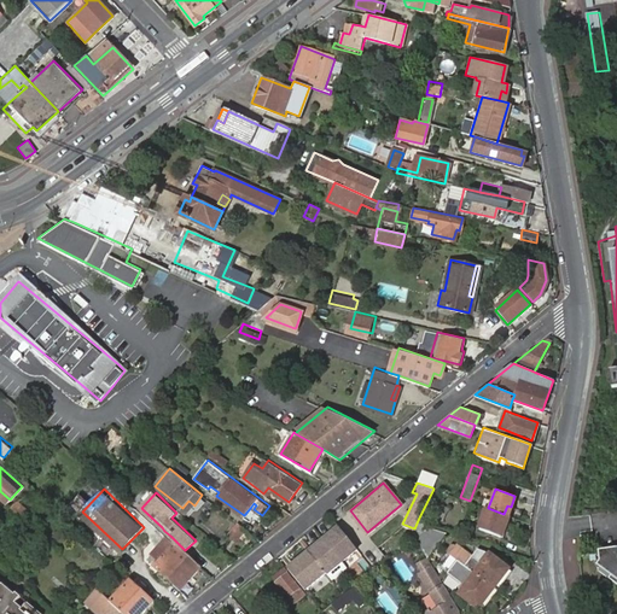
[(430,509),(444,516),(450,506),(436,498),(430,509)]
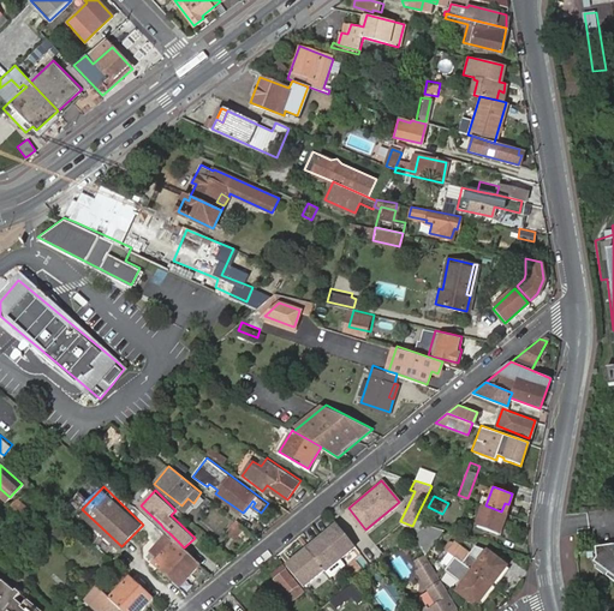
[(188,509),(194,503),(188,498),(182,505),(188,509)]
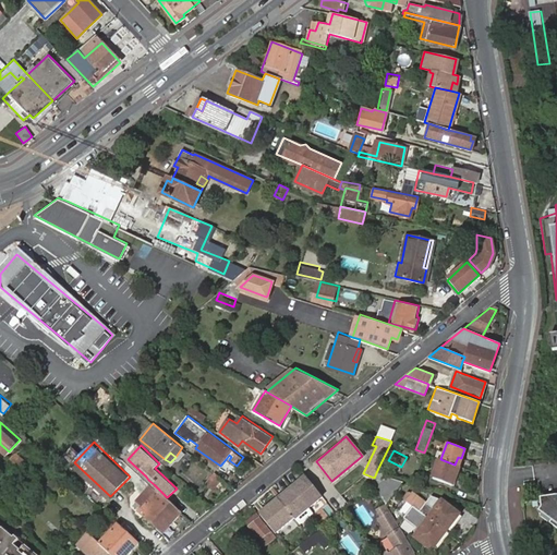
[(452,483),(459,466),(455,465),(440,459),(437,458),(431,475),(452,483)]
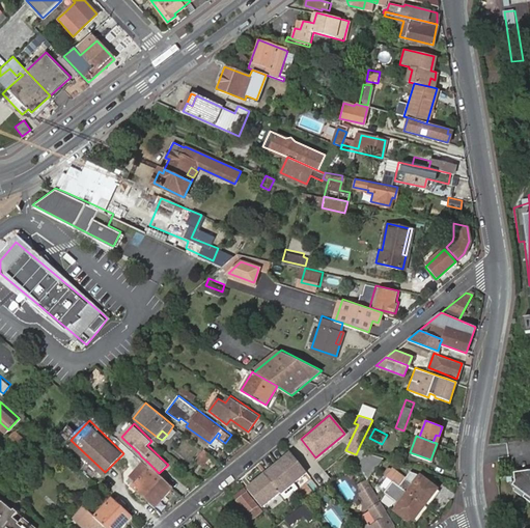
[(218,460),(206,450),(197,461),(205,467),(208,463),(213,466),(218,460)]
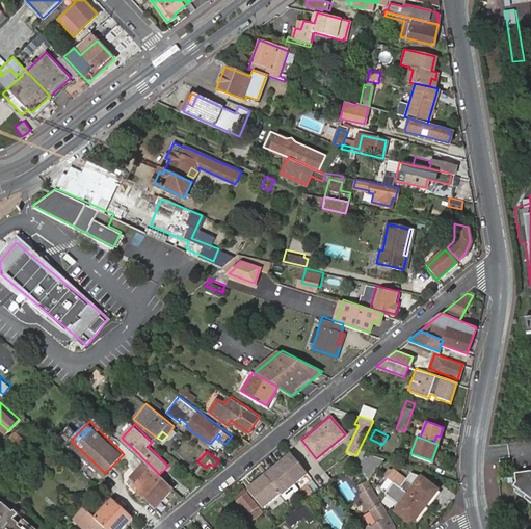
[(282,493),(308,471),(292,452),(247,488),(248,490),(260,503),(262,506),(281,491),(282,493)]
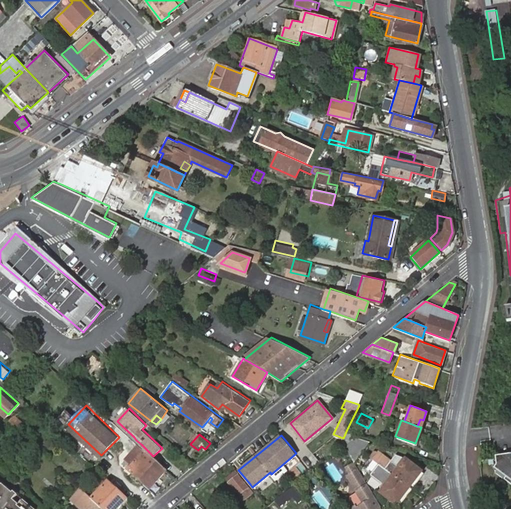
[(354,435),(351,439),(363,449),(370,440),(354,435)]
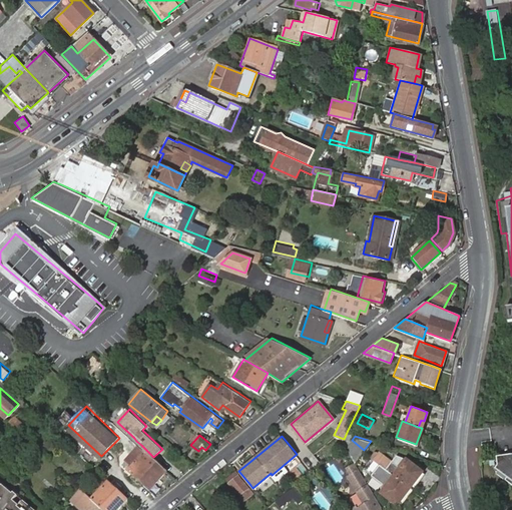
[(364,450),(352,440),(348,445),(356,460),(364,450)]
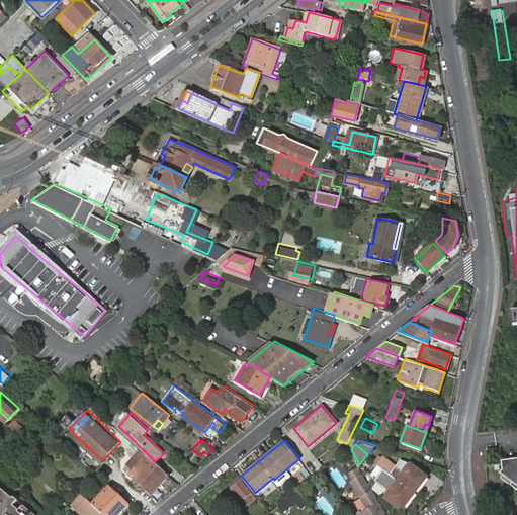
[(20,466),(30,455),(24,449),(14,460),(20,466)]
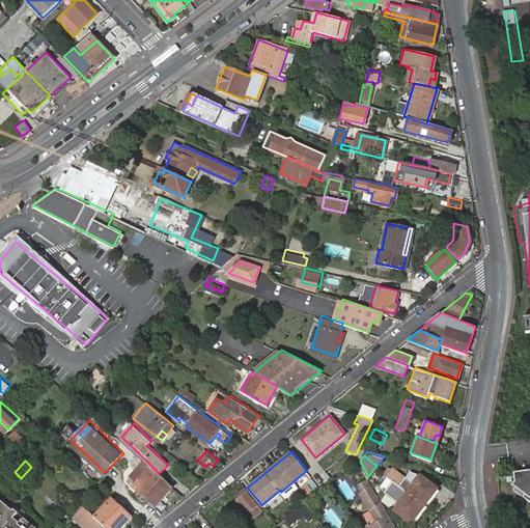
[(146,461),(140,466),(133,474),(138,480),(134,484),(157,506),(174,488),(159,473),(146,461)]
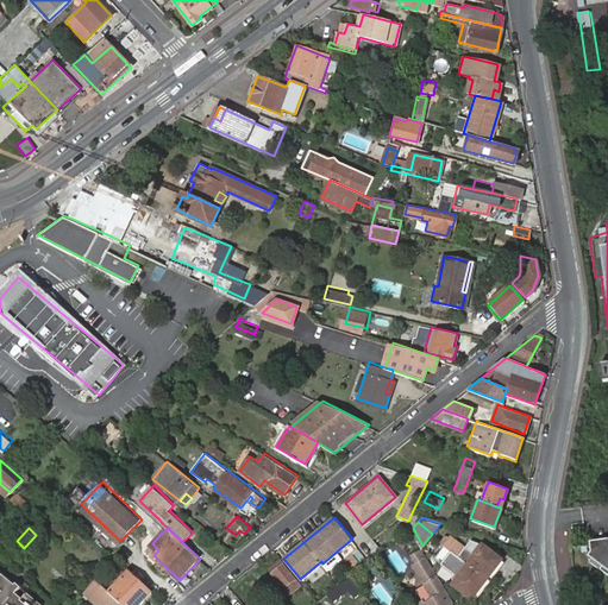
[(487,578),(501,559),(481,542),(472,537),(467,546),(452,534),(444,543),(451,548),(470,563),(487,578)]
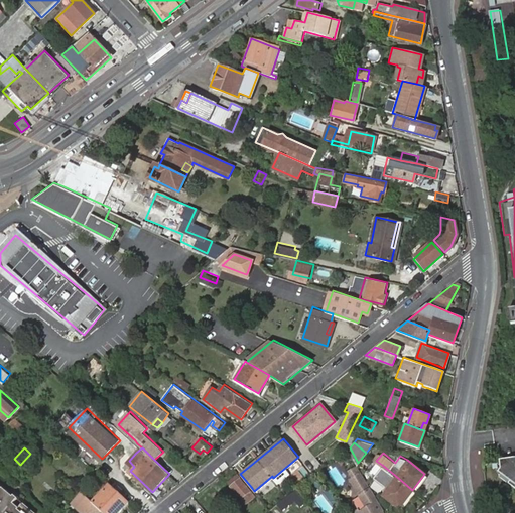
[(514,459),(502,461),(503,468),(502,470),(511,477),(508,482),(514,487),(514,459)]
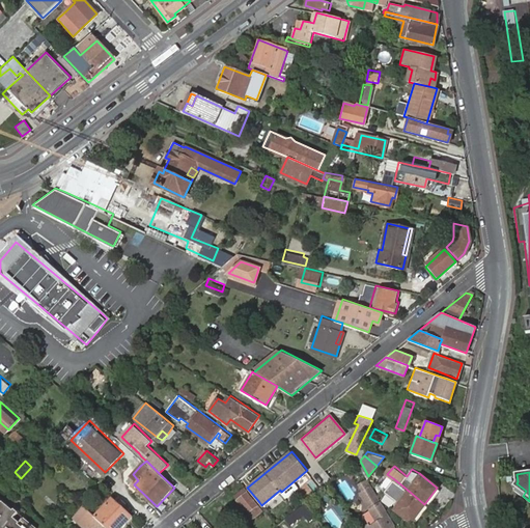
[(403,498),(410,492),(393,478),(384,490),(396,499),(397,498),(401,497),(403,498)]
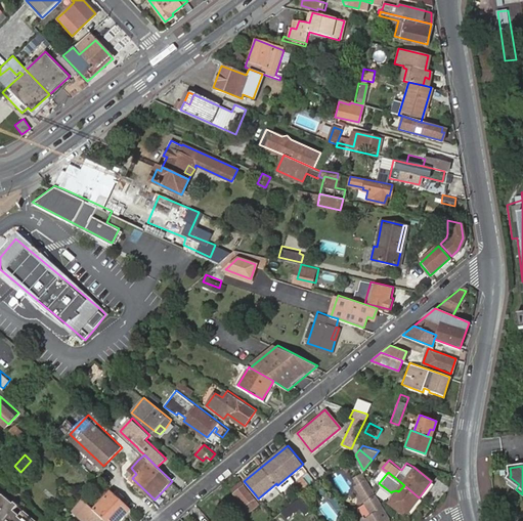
[(343,489),(348,485),(341,476),(336,480),(343,489)]
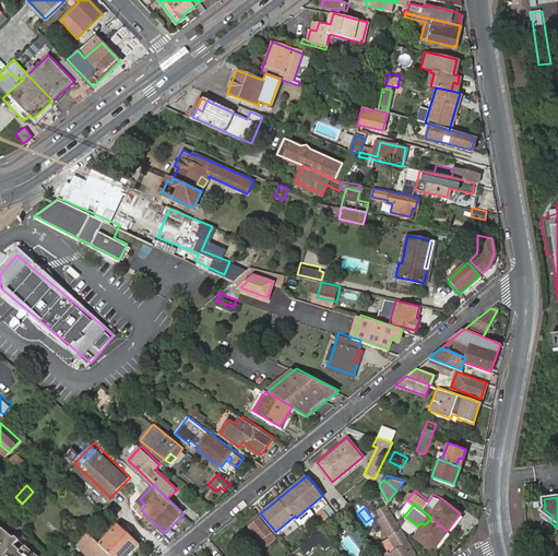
[(416,555),(414,552),(415,551),(392,510),(380,517),(398,547),(389,552),(388,549),(379,554),(380,555),(416,555)]
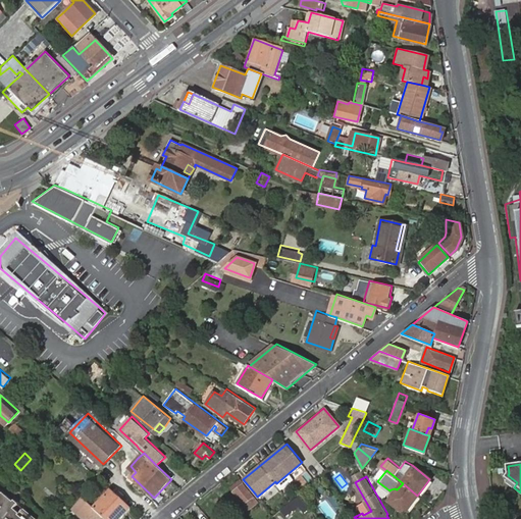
[(417,496),(420,498),(432,482),(429,479),(417,496)]
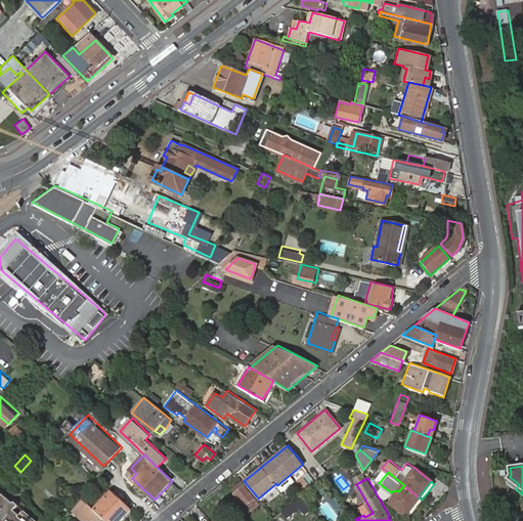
[(256,495),(245,482),(235,490),(246,505),(256,495)]
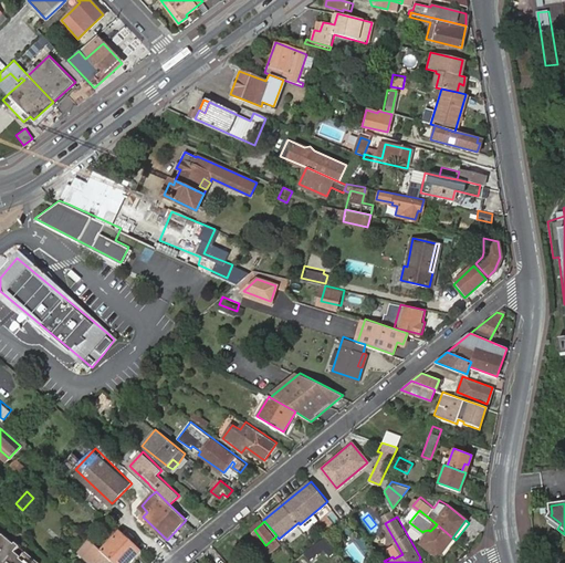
[(425,544),(438,555),(452,538),(437,524),(430,531),(428,530),(424,531),(422,532),(421,534),(421,539),(427,543),(425,544)]
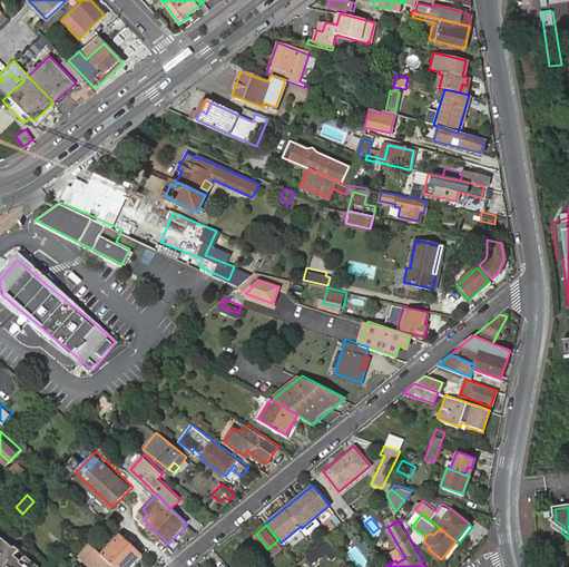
[(78,529),(72,535),(77,539),(82,534),(78,529)]
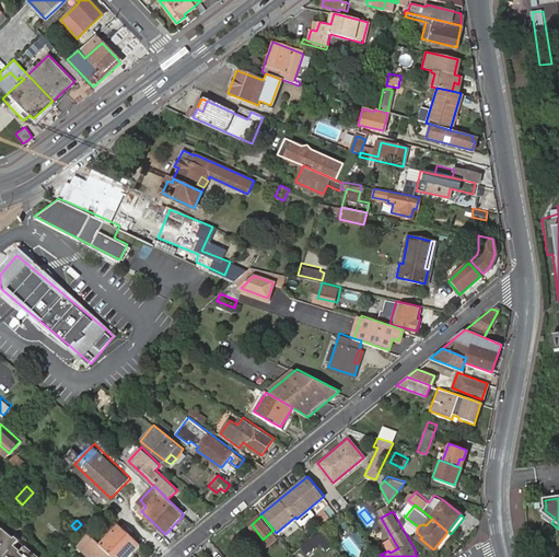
[(0,556),(38,556),(1,524),(0,525),(0,556)]
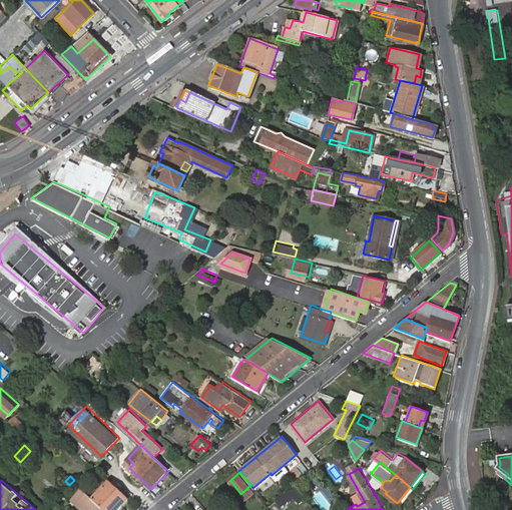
[(80,486),(74,480),(69,485),(73,488),(71,491),(73,493),(80,486)]
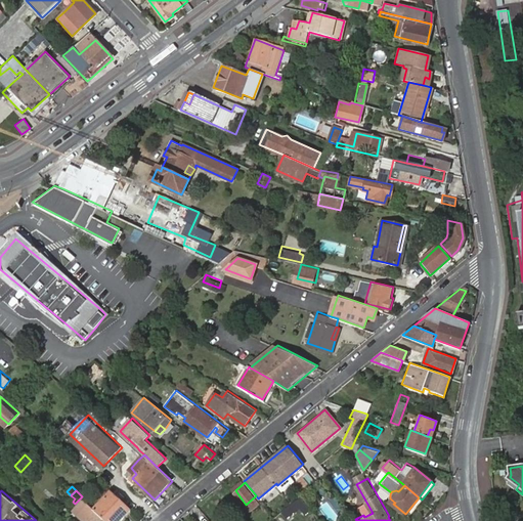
[(114,490),(95,509),(106,520),(121,520),(119,518),(122,515),(126,518),(133,510),(120,496),(114,490)]
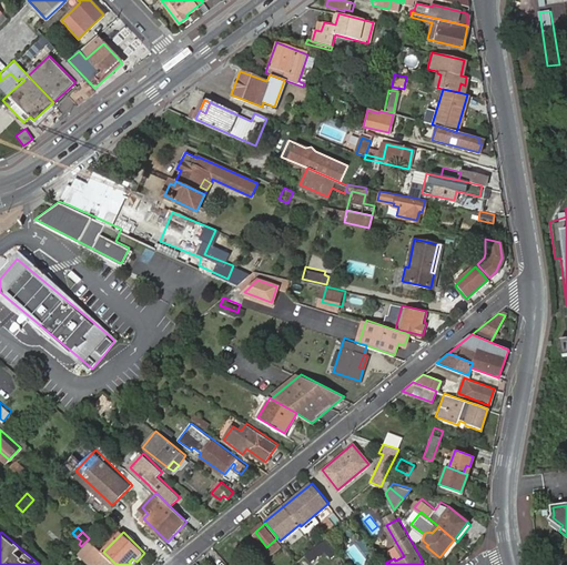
[(271,552),(282,543),(280,541),(277,537),(266,547),(271,552)]
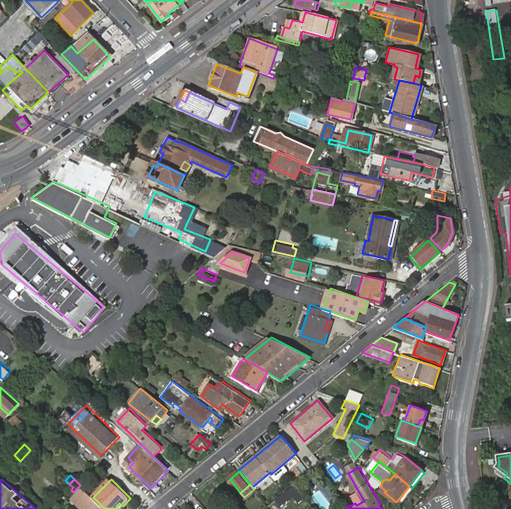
[(399,504),(412,488),(409,486),(396,502),(399,504)]
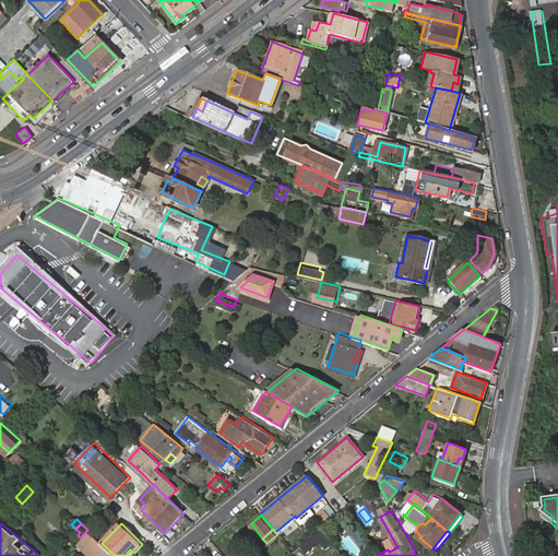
[(102,543),(90,532),(80,543),(92,555),(93,555),(94,555),(113,555),(101,544),(102,543)]
